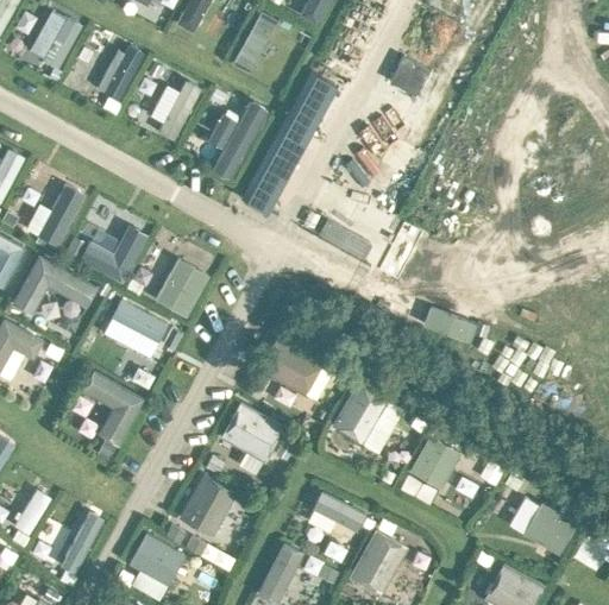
[(270,149),(243,199),(265,212),(293,162),(270,149)]
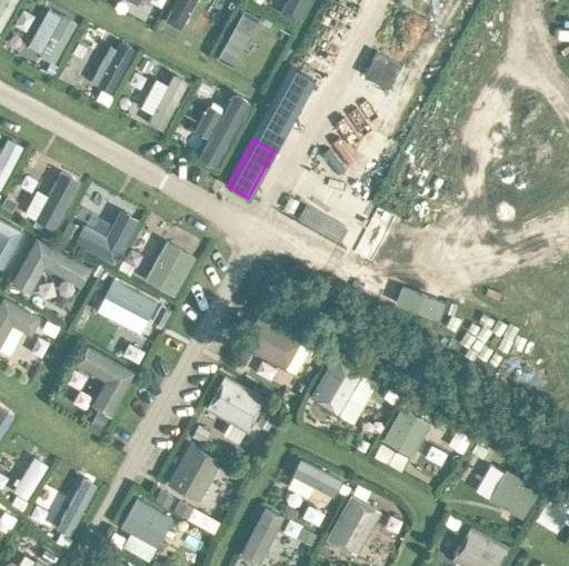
[(195,259),(166,244),(146,280),(173,296),(195,259)]
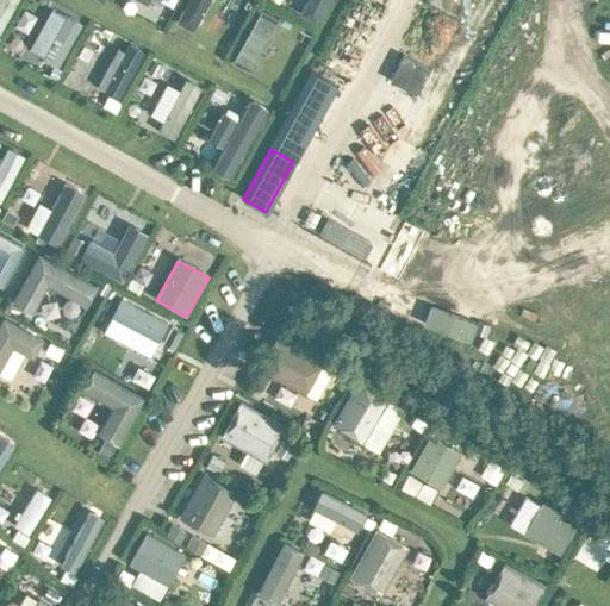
[(113,319),(160,344),(168,326),(122,303),(113,319)]
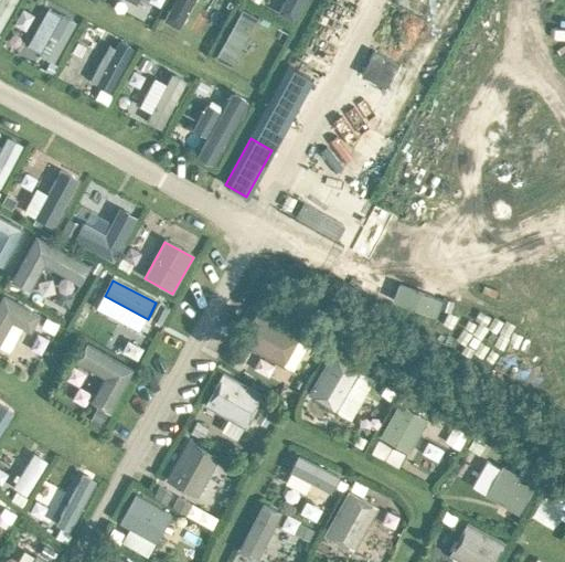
[(3,299),(0,305),(0,342),(11,322),(30,333),(39,318),(3,299)]
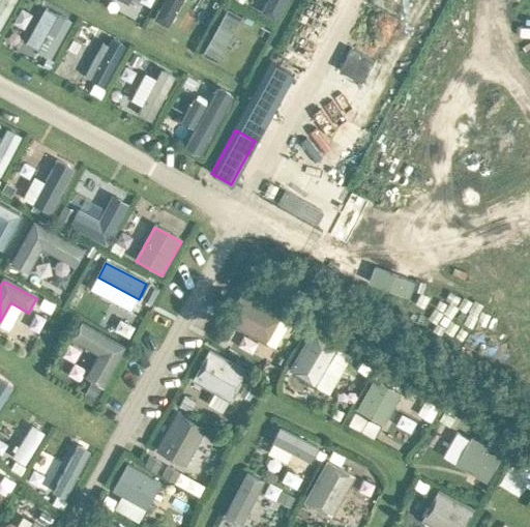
[(241,294),(226,322),(265,345),(282,317),(241,294)]
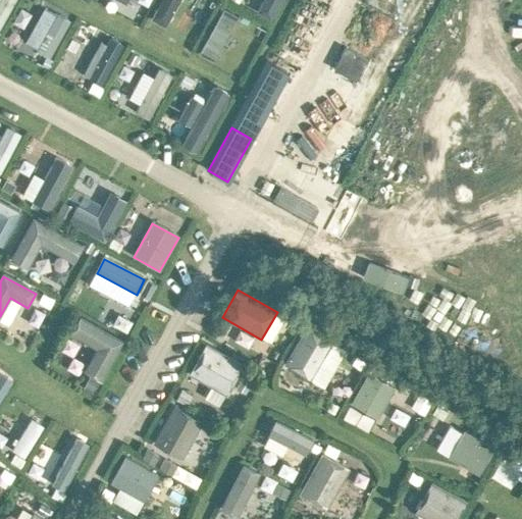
[(99,350),(86,372),(101,380),(122,344),(82,320),(73,334),(99,350)]
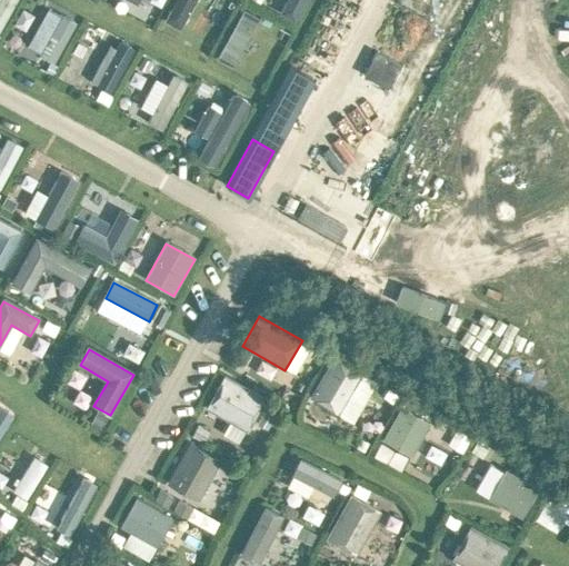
[(311,398),(339,416),(363,375),(336,358),(311,398)]
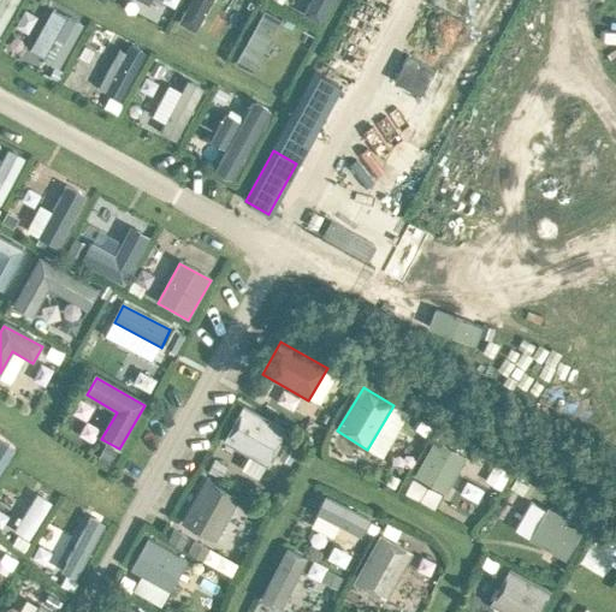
[(243,408),(224,443),(270,468),(289,433),(243,408)]
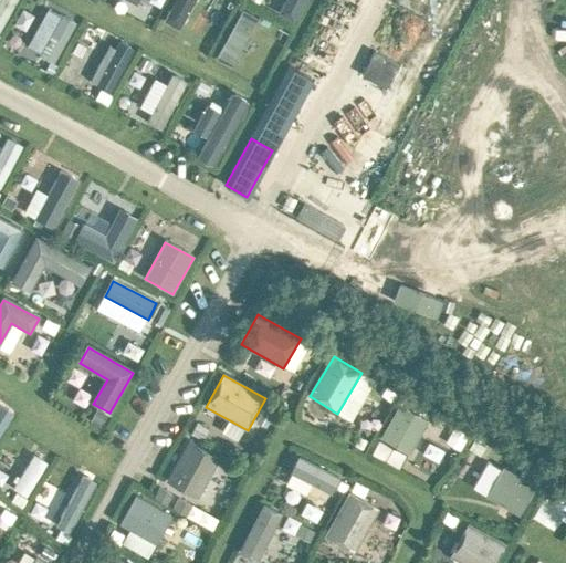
[(381,439),(410,455),(429,423),(399,406),(381,439)]
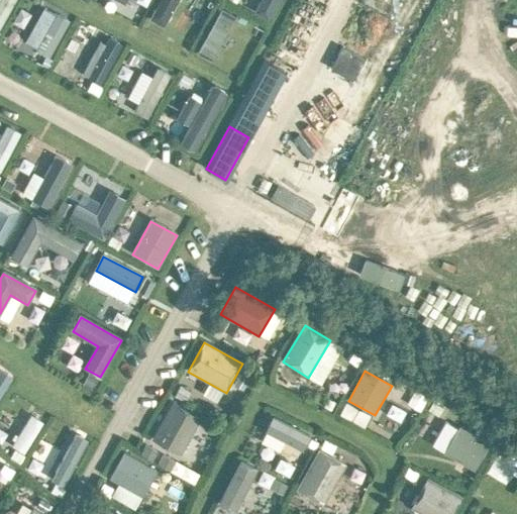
[(168,448),(180,455),(201,419),(174,403),(152,439),(160,444),(158,447),(166,452),(168,448)]
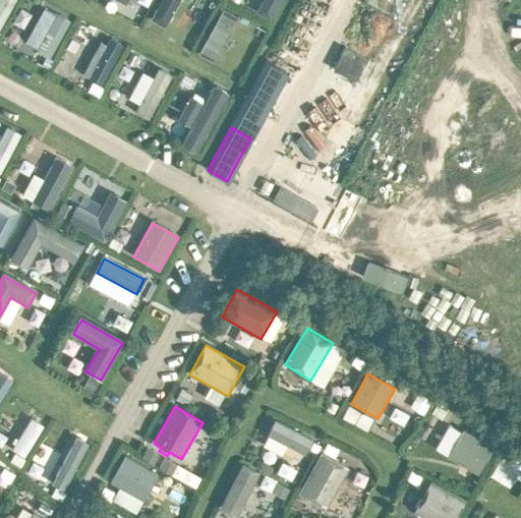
[(463,430),(448,458),(479,475),(495,449),(463,430)]
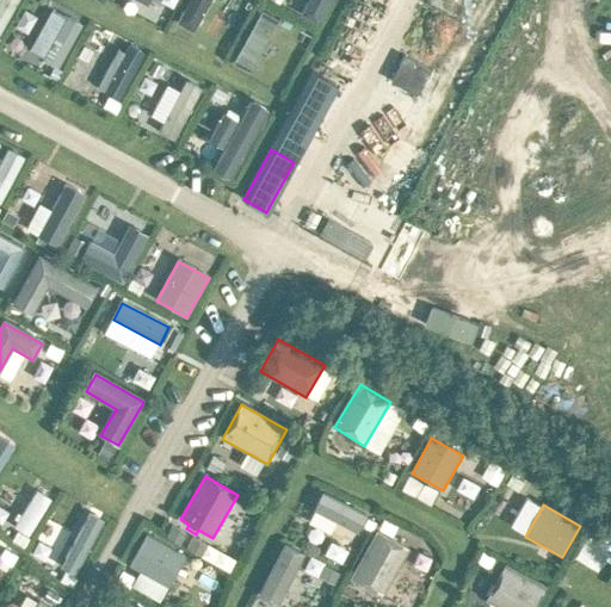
[(351,578),(382,598),(409,551),(377,532),(351,578)]
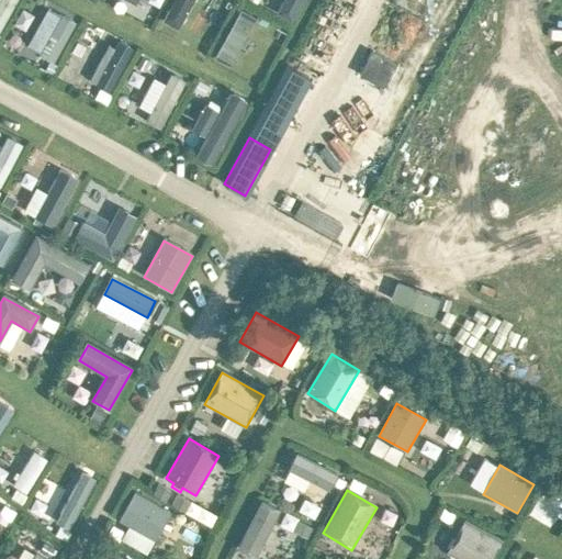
[(135,494),(120,522),(156,541),(170,514),(135,494)]
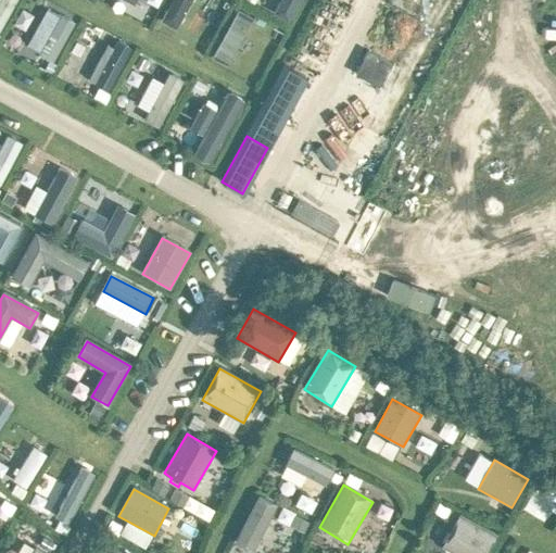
[(443,548),(452,552),(487,552),(496,535),(460,515),(443,548)]
